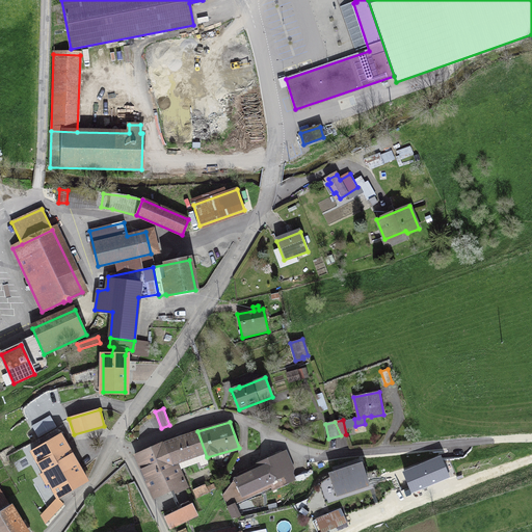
[(24,446),(33,441),(34,443),(53,432),(48,424),(20,440),(24,446)]
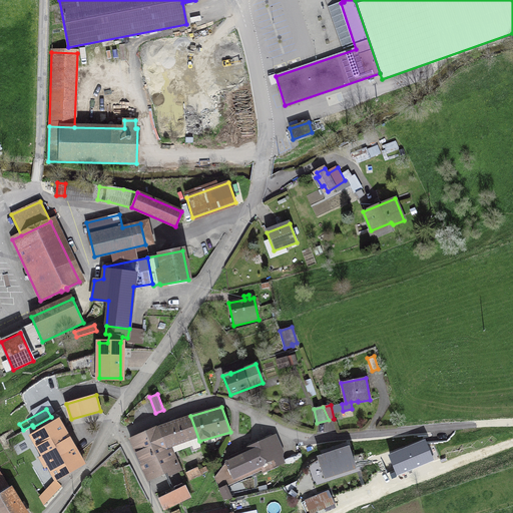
[(199,441),(190,416),(158,427),(166,448),(171,446),(187,440),(191,450),(201,446),(199,441)]
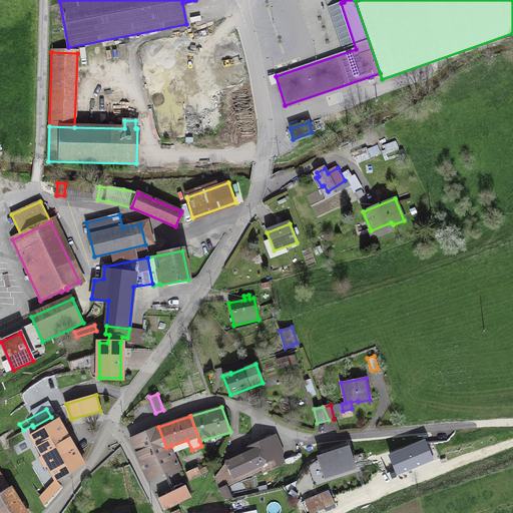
[(47,465),(55,480),(84,464),(83,462),(59,421),(31,437),(42,457),(40,458),(44,466),(47,465)]
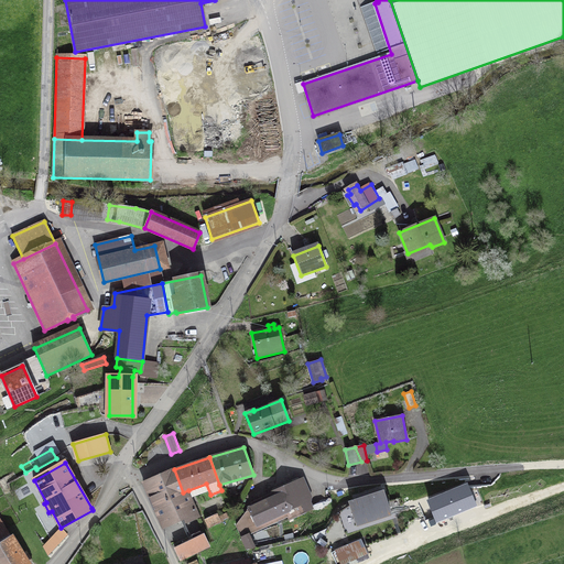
[(188,490),(183,492),(174,469),(143,484),(162,527),(197,511),(188,490)]
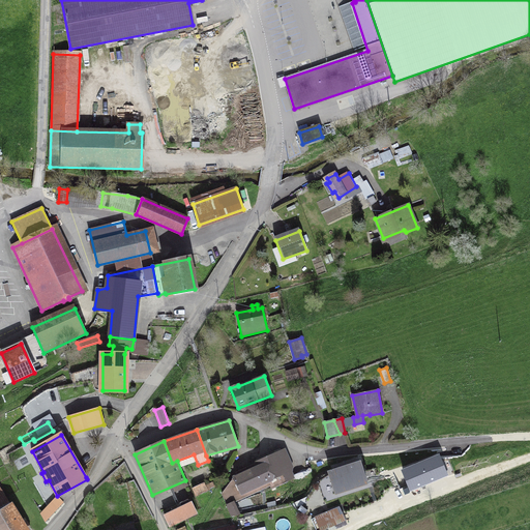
[(260,463),(270,486),(271,488),(294,477),(283,451),(260,462),(260,463)]
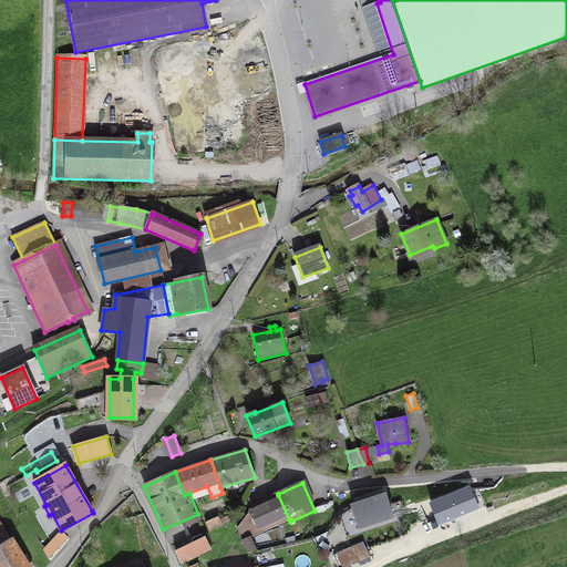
[(385,494),(351,505),(359,527),(392,516),(385,494)]
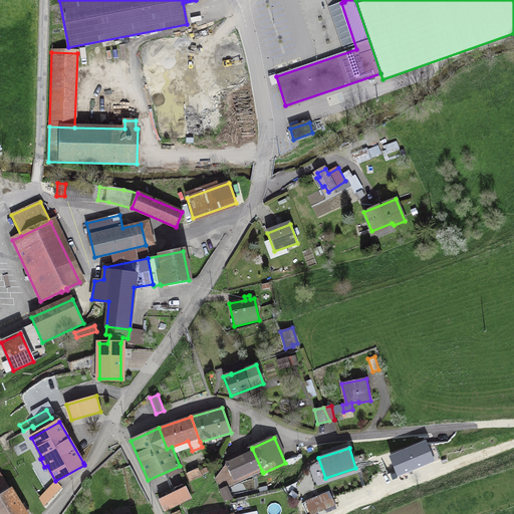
[(233,462),(228,464),(235,478),(249,471),(251,476),(262,471),(252,449),(231,458),(233,462)]
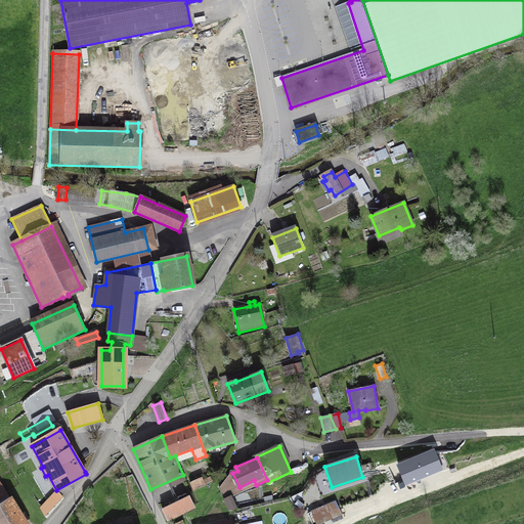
[(210,477),(203,480),(202,477),(190,482),(193,489),(212,481),(210,477)]
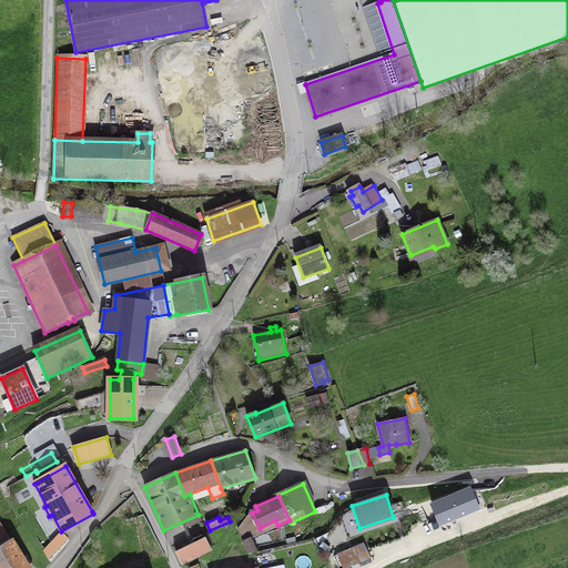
[(21,558),(0,523),(0,567),(27,567),(32,565),(27,555),(21,558)]
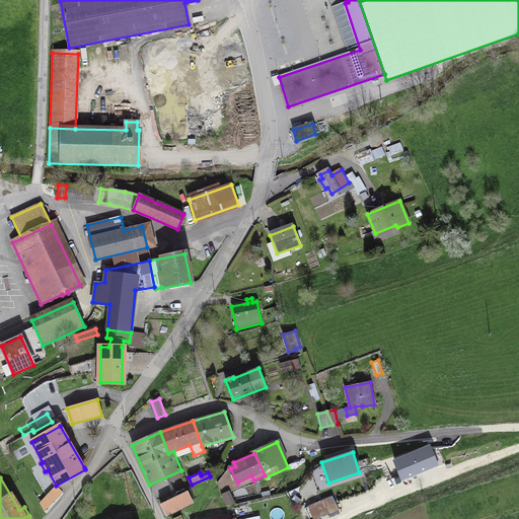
[(62,492),(56,486),(41,503),(45,511),(62,492)]
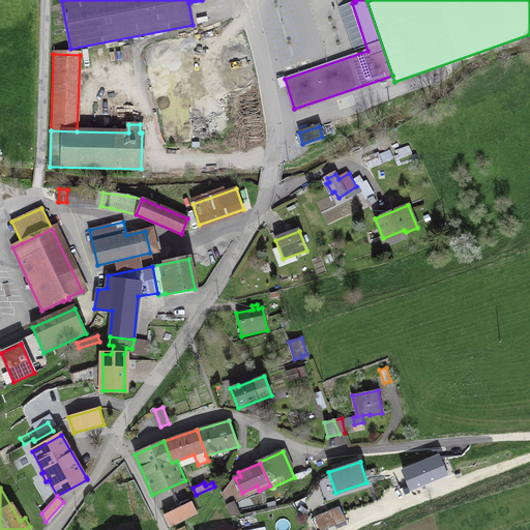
[(195,514),(187,500),(163,511),(170,526),(195,514)]
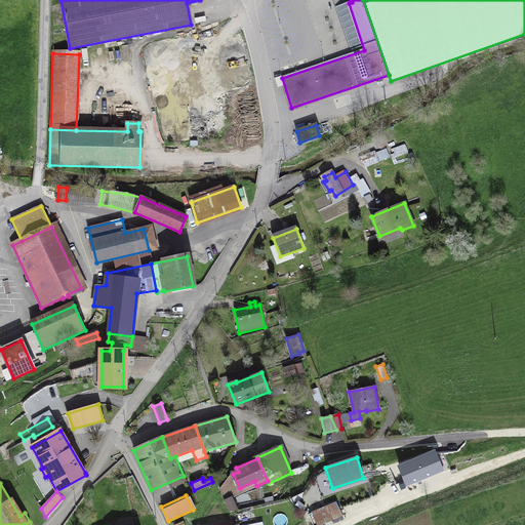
[(225,500),(230,512),(237,510),(232,497),(225,500)]
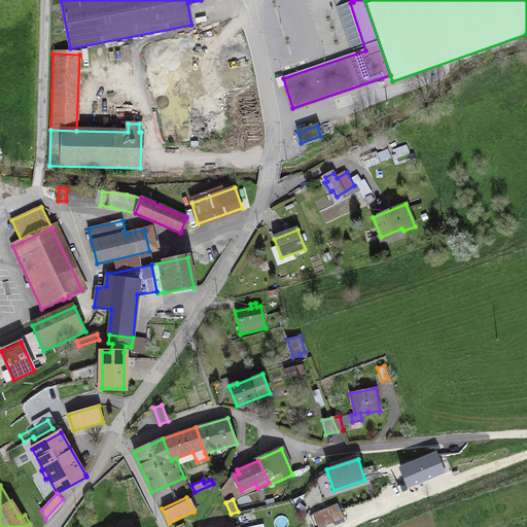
[(338,505),(313,515),(318,526),(343,517),(338,505)]
